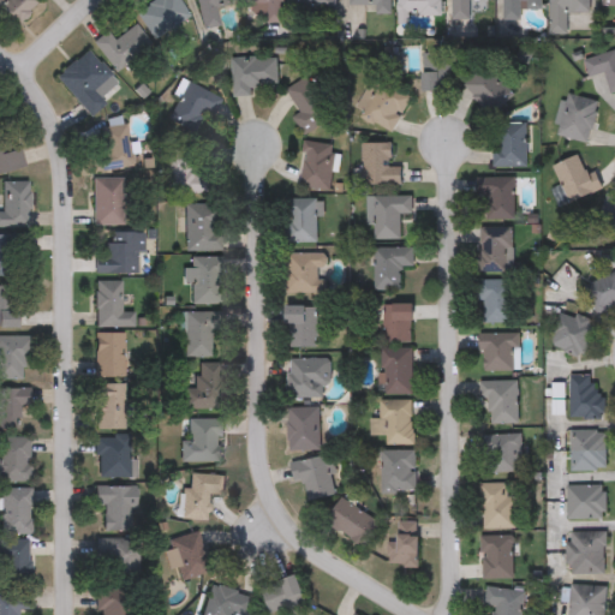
[(0,0),(36,0),(39,3),(15,25),(1,12),(0,13),(0,0)]
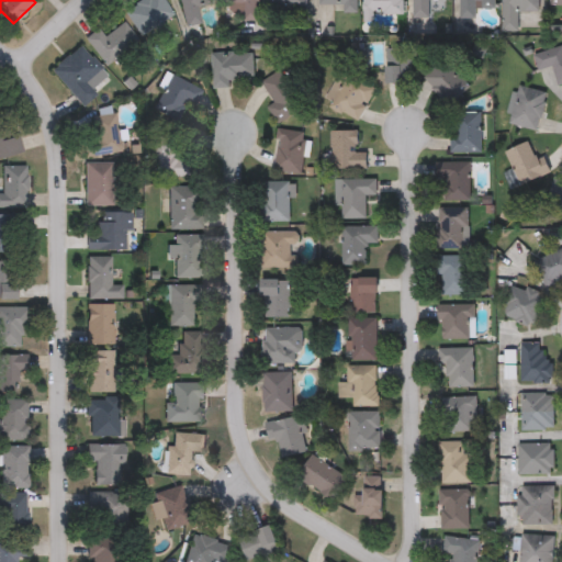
[(124,12),(141,0),(163,0),(173,14),(141,36),(124,12)]
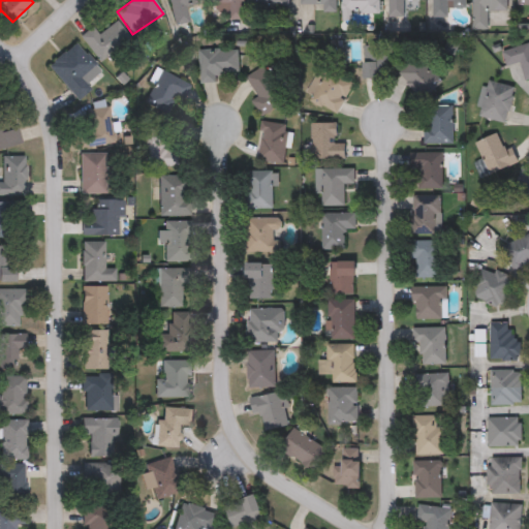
[(169,0),(201,0),(203,3),(186,7),(189,22),(176,26),(169,0)]
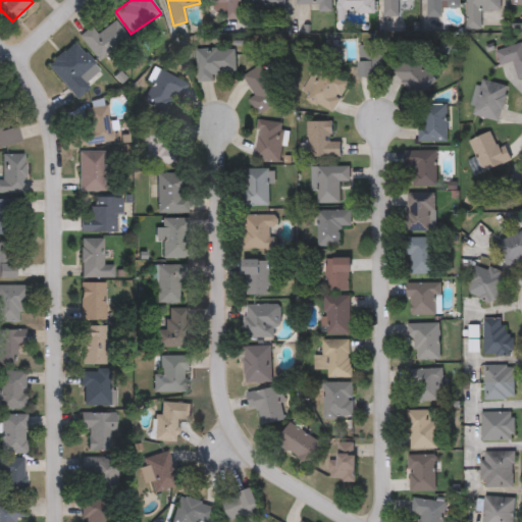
[(208,19),(208,0),(241,0),(241,19),(208,19)]
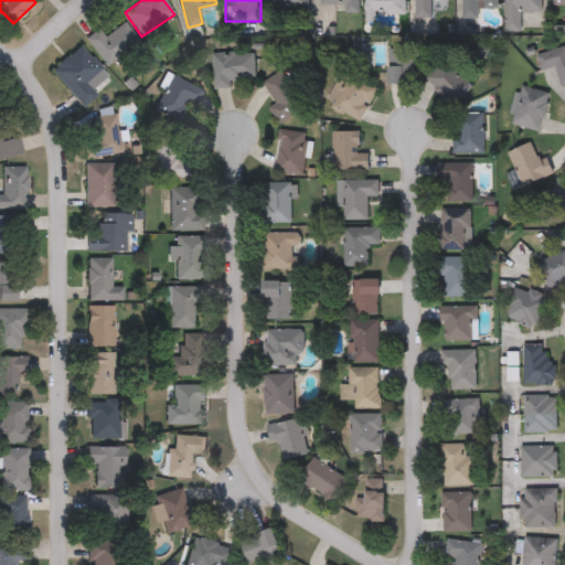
[(309,0),(309,13),(270,13),(270,0),(309,0)]
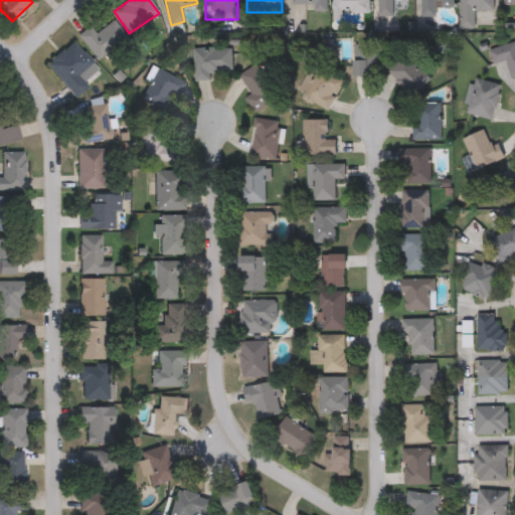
[(327,0),(327,11),(305,11),(305,5),(293,5),(293,0),(327,0)]
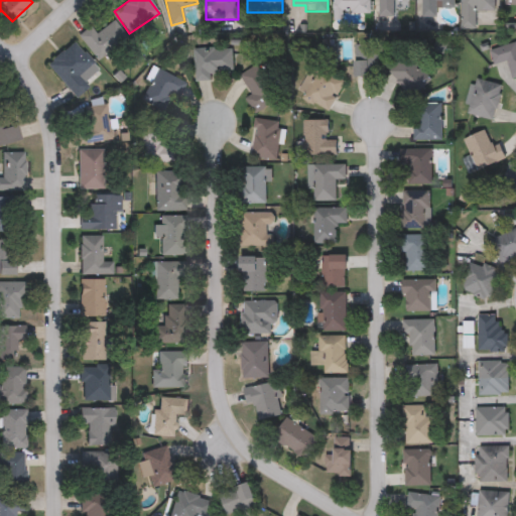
[(370,0),(370,13),(333,13),(333,0),(370,0)]
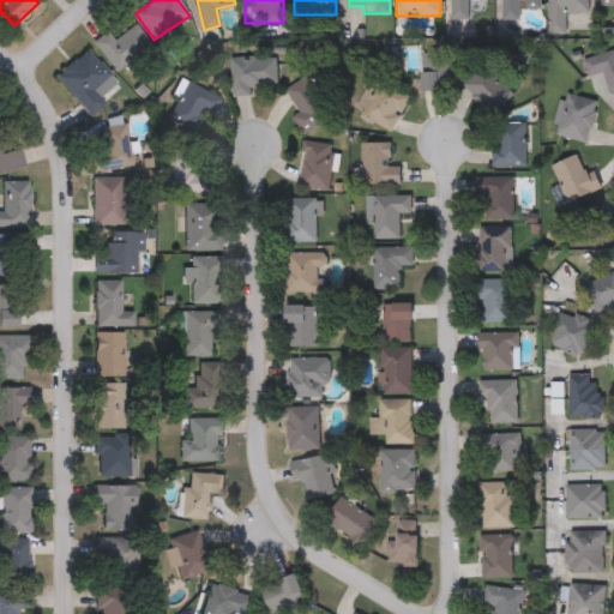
[(468,0),(468,19),(451,19),(451,0),(468,0)]
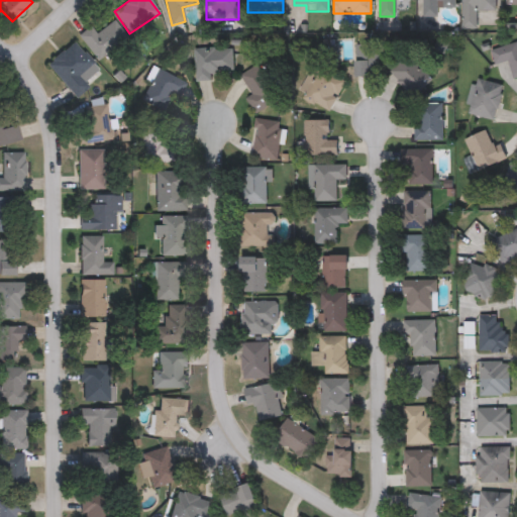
[(454,0),(454,7),(437,7),(437,16),(422,16),(422,0),(454,0)]
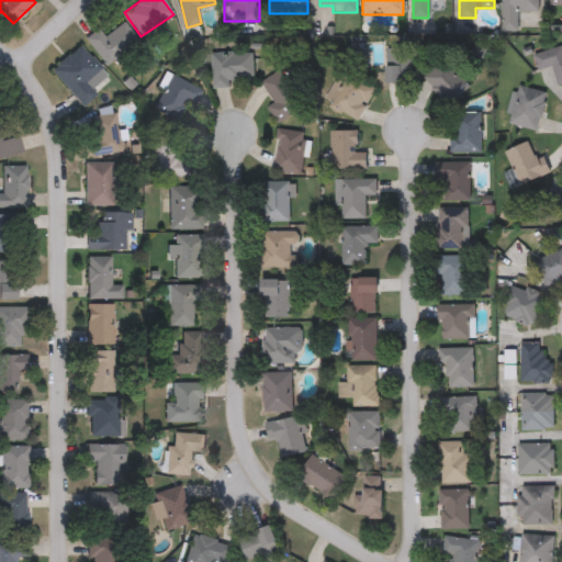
[(539,0),(539,11),(518,11),(518,32),(503,32),(502,0),(539,0)]
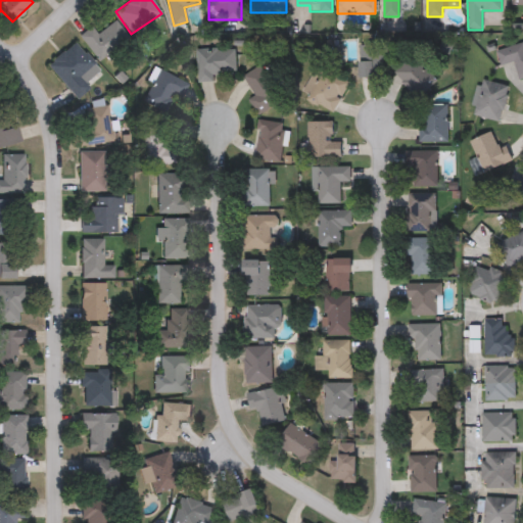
[(80,36),(91,27),(97,34),(114,20),(128,38),(99,61),(80,36)]
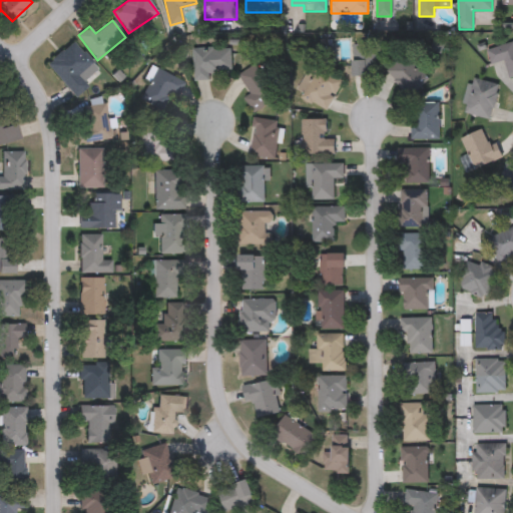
[(46,64),(73,41),(93,63),(79,76),(87,85),(74,97),(46,64)]
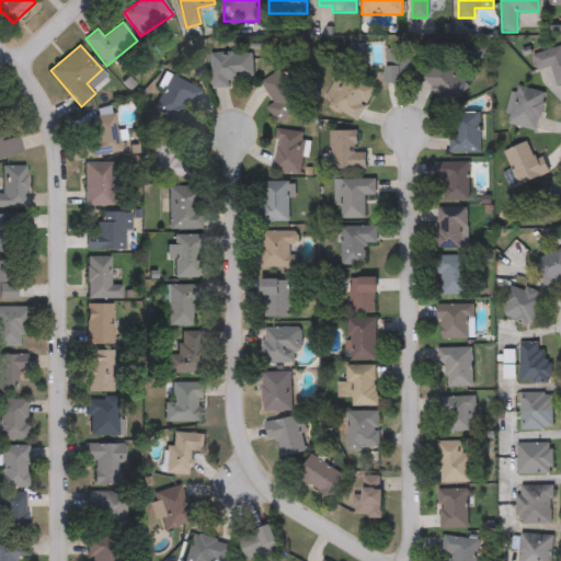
[(560,84),(557,86),(552,67),(538,70),(534,54),(560,46),(560,84)]
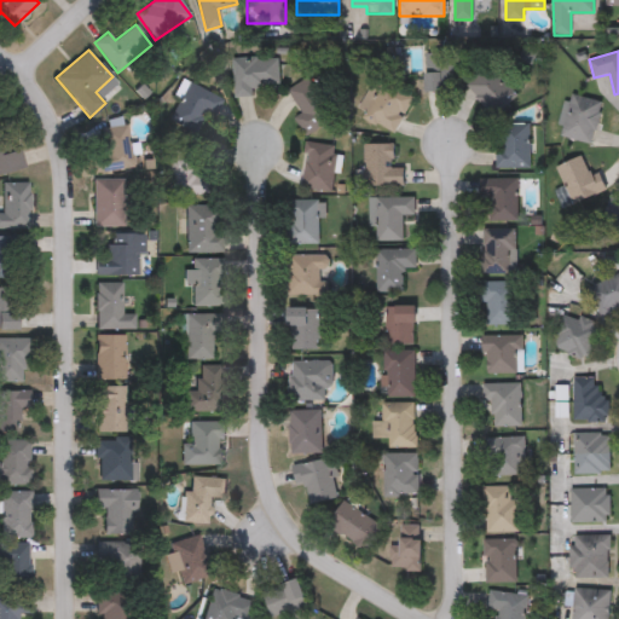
[(424,53),(452,53),(452,91),(424,91),(424,53)]
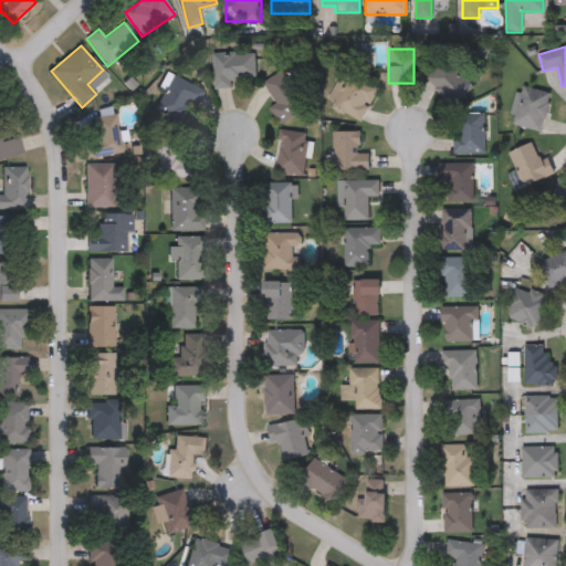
[(215,88),(213,54),(254,53),(255,79),(232,79),(232,87),(215,88)]
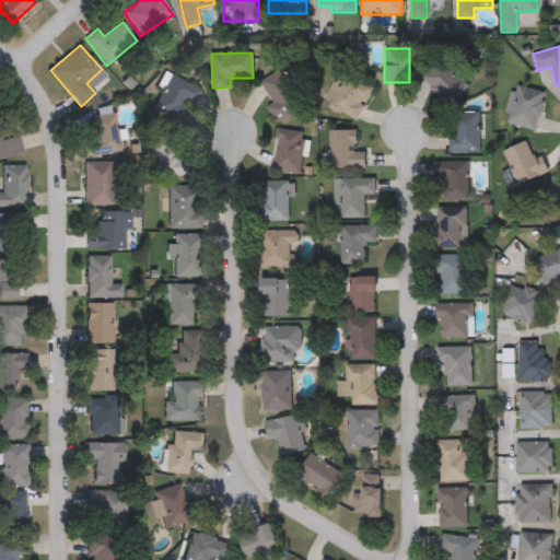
[(441,58),(467,85),(447,104),(421,78),(441,58)]
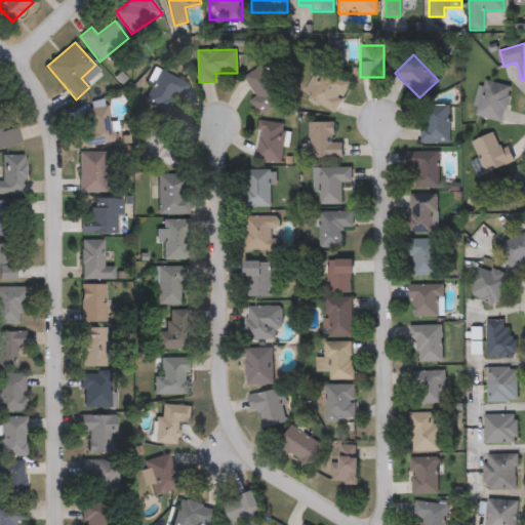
[(303,93),(320,65),(351,84),(333,113),(303,93)]
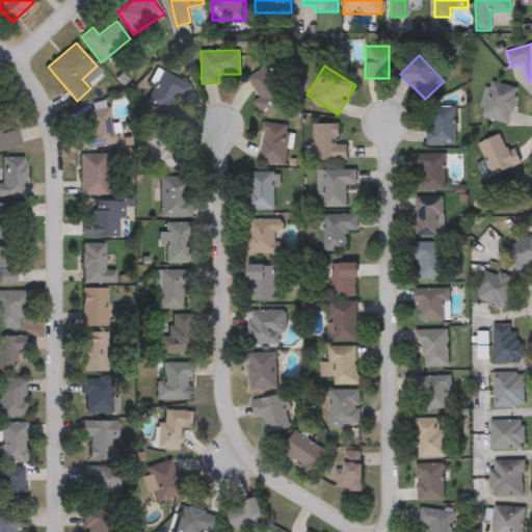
[(260,98),(248,77),(266,67),(288,102),(263,116),(254,101),(260,98)]
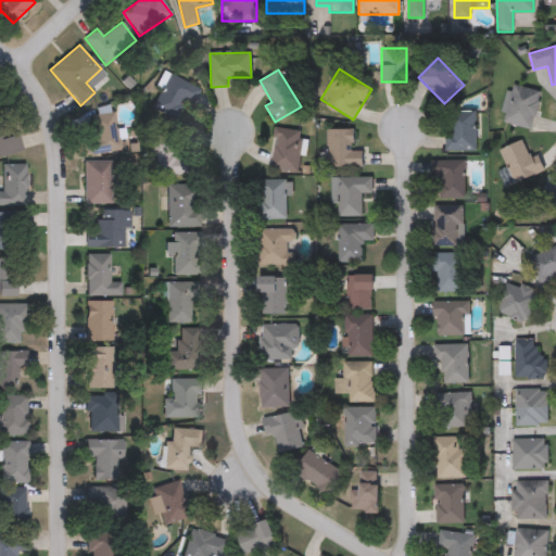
[(199,89),(191,105),(181,100),(168,125),(147,114),(168,74),(199,89)]
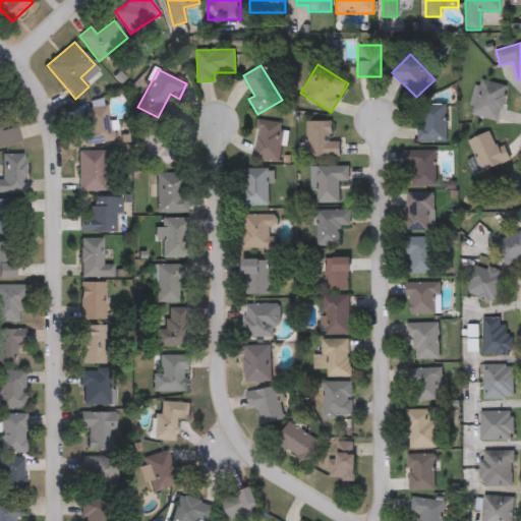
[(507,87),(497,121),(469,113),(478,78),(507,87)]
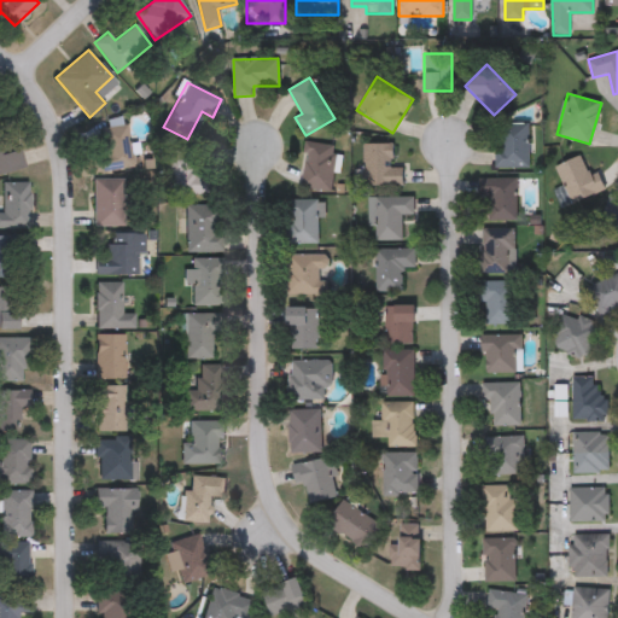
[(496,168),(496,123),(530,123),(530,168),(496,168)]
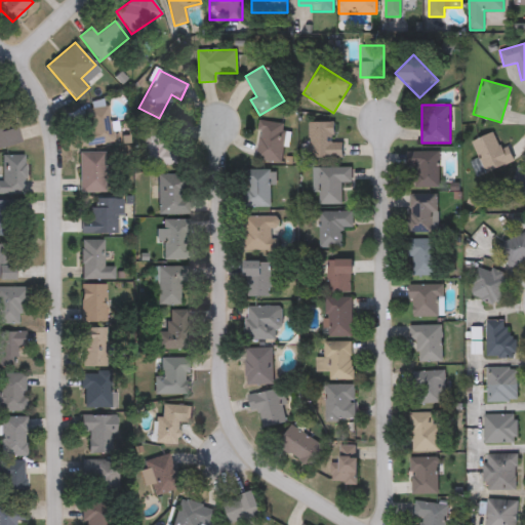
[(77,130),(89,129),(86,108),(107,106),(112,143),(79,147),(77,130)]
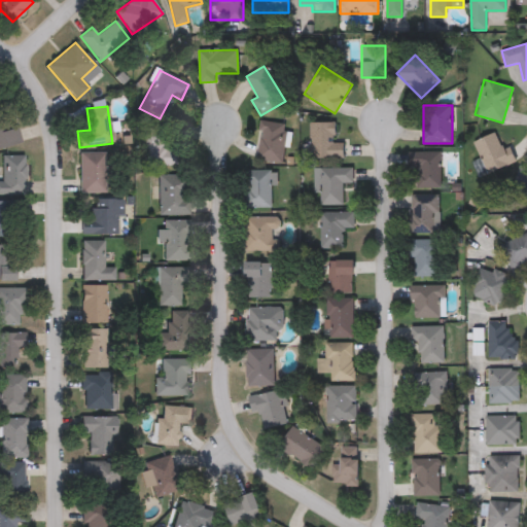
[(0,119),(18,119),(18,145),(0,145),(0,119)]
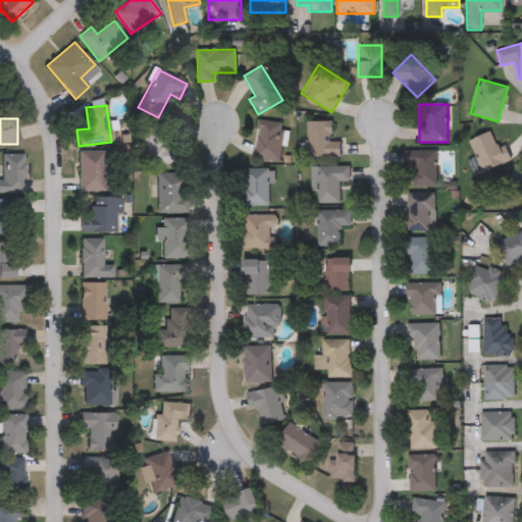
[(282,121),(281,160),(256,160),(257,121),(282,121)]
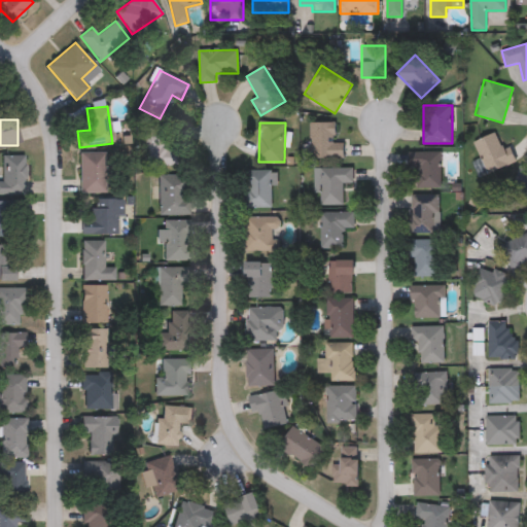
[(310,157),(310,123),(332,123),(332,143),(344,143),(344,157),(310,157)]
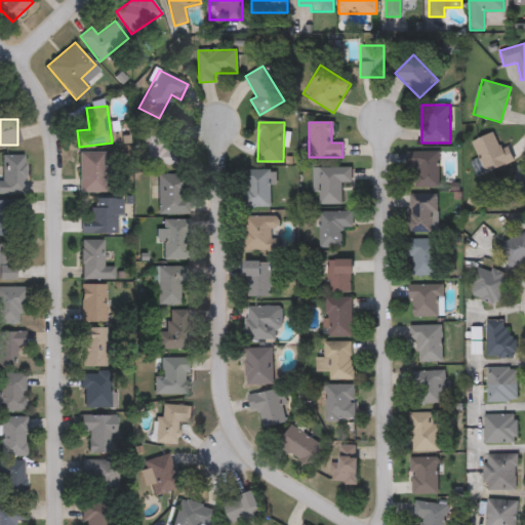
[(140,128),(171,128),(171,165),(140,165),(140,128)]
